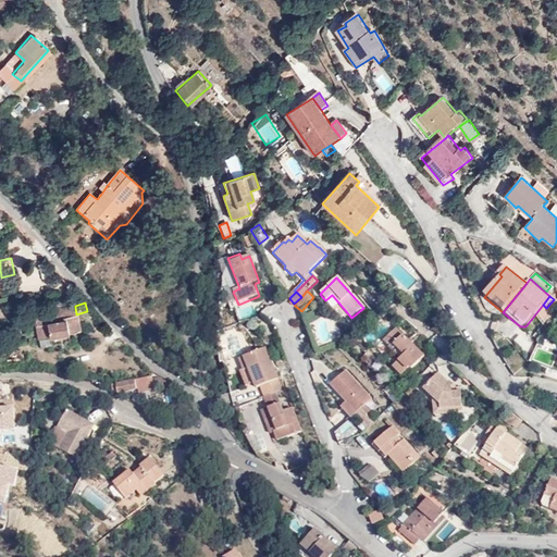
[(81,332),(76,314),(75,307),(50,312),(50,317),(34,321),(38,341),(81,332)]
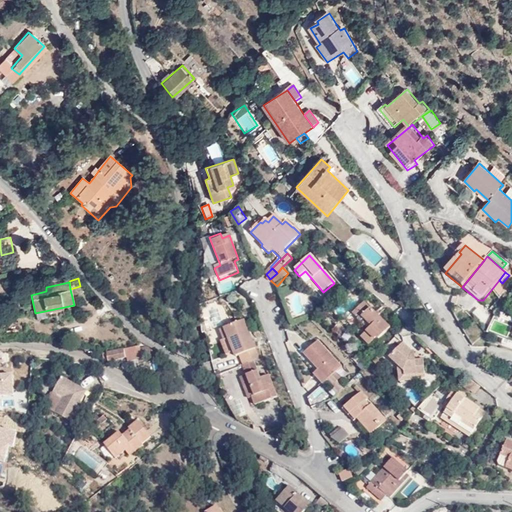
[(378,341),(389,328),(363,302),(352,314),(357,318),(357,320),(368,330),(361,338),(369,346),(376,339),(378,341)]
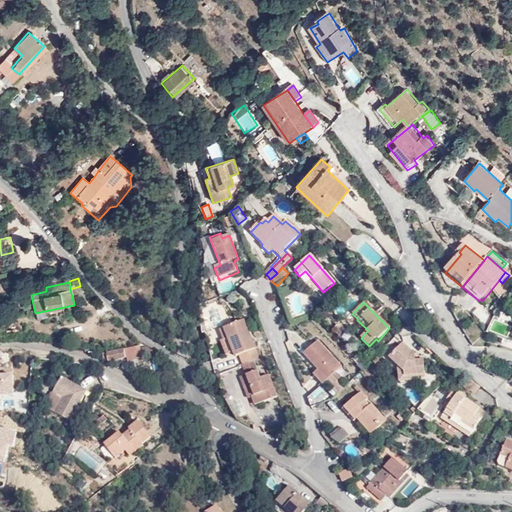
[(475,310),(471,319),(487,326),(491,317),(475,310)]
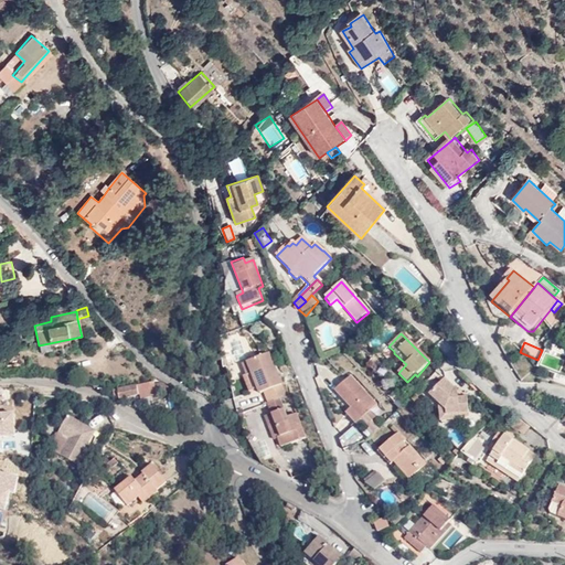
[(264,394),(266,400),(284,392),(268,354),(242,364),(246,376),(251,374),(257,390),(259,395),(264,394)]
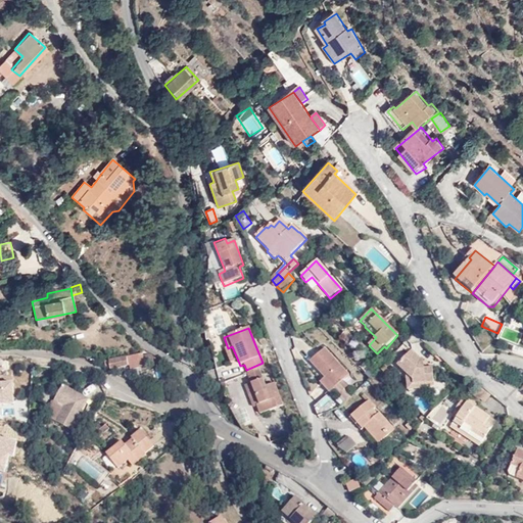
[(230,364),(238,361),(232,346),(228,348),(224,349),(230,364)]
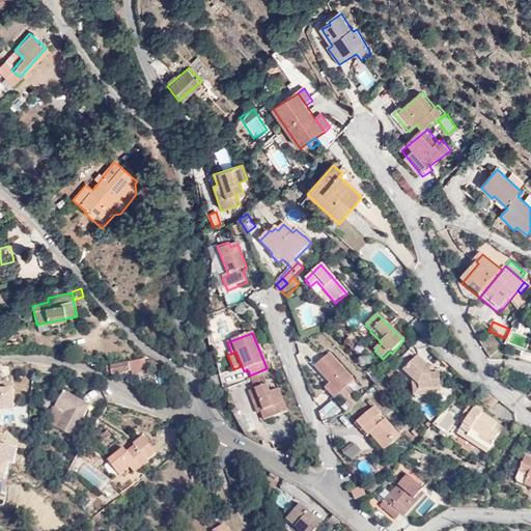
[(334,399),(354,382),(329,355),(314,368),(329,385),(325,389),(334,399)]
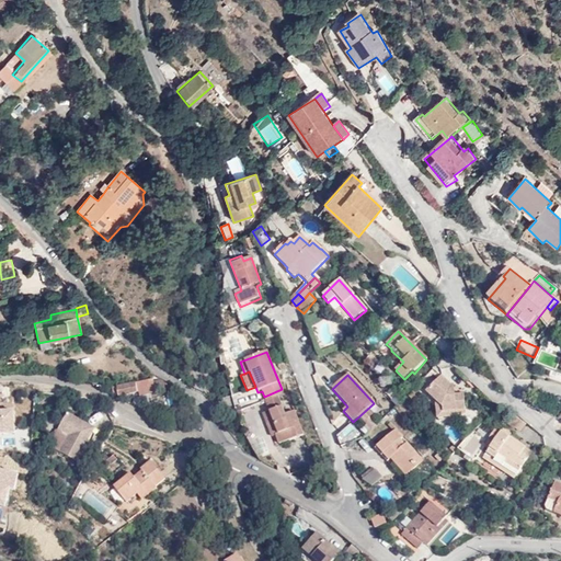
[(456,411),(465,410),(464,396),(455,396),(448,397),(446,395),(450,387),(439,377),(426,393),(435,401),(437,420),(457,416),(456,416),(456,411)]
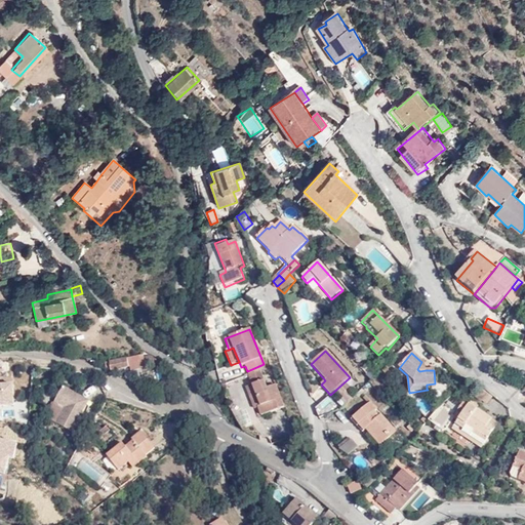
[(145,364),(143,354),(109,361),(112,371),(145,364)]
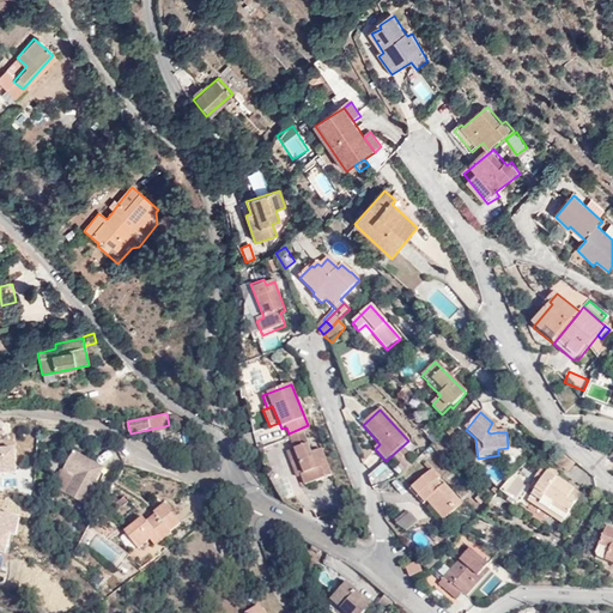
[(308,425),(289,434),(290,438),(302,432),(310,430),(308,425)]
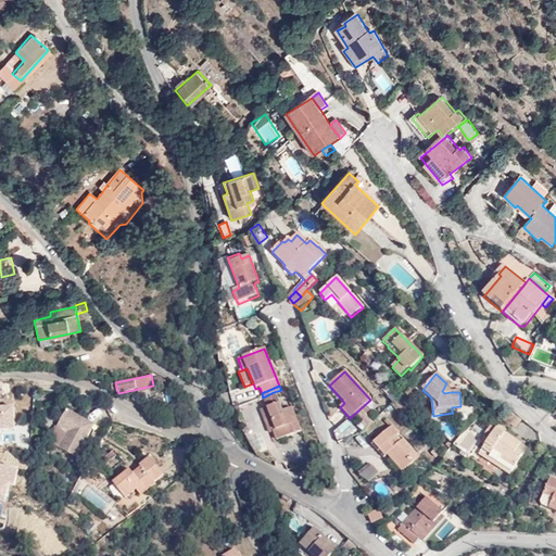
[(274,392),(263,397),(262,397),(267,407),(278,404),(274,392)]
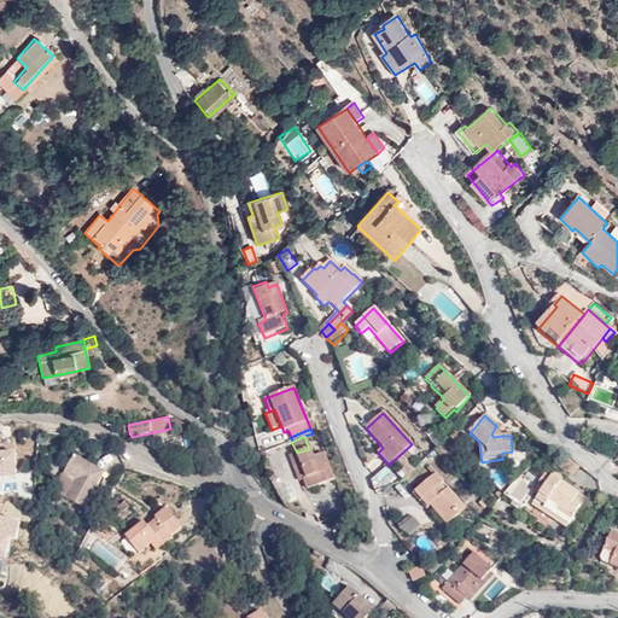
[(309,449),(297,453),(296,454),(305,478),(302,479),(303,482),(307,491),(334,481),(324,454),(314,458),(309,449)]
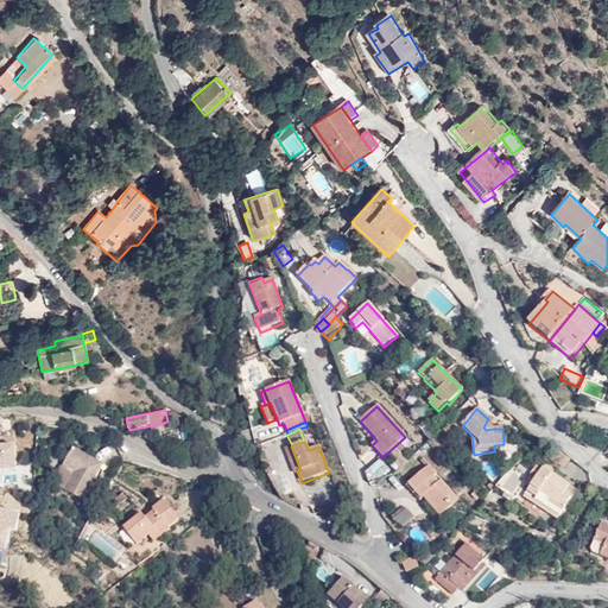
[(89,460),(90,456),(70,445),(61,462),(74,469),(64,487),(81,496),(97,464),(89,460)]
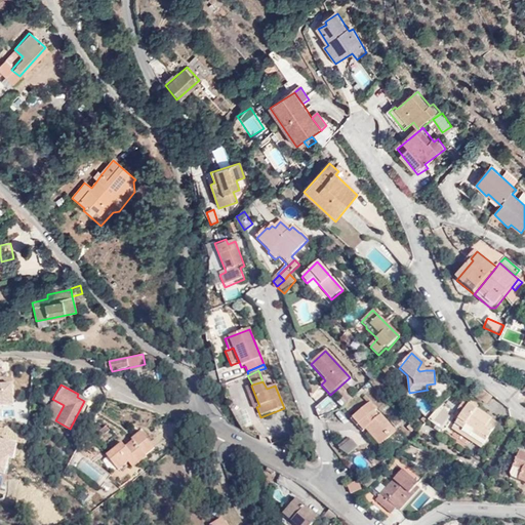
[(259,406),(251,386),(244,389),(253,410),(257,409),(256,407),(259,406)]
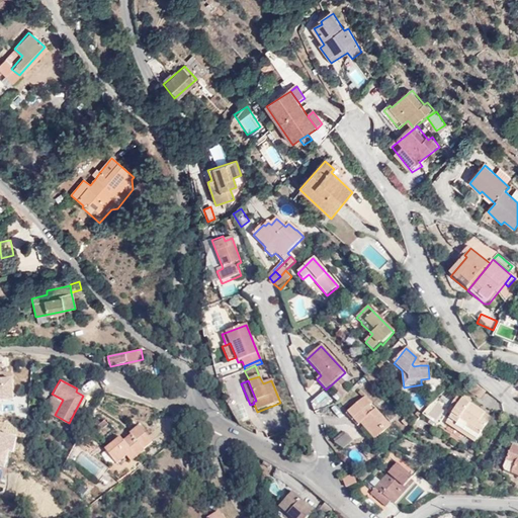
[(470,387),(482,396),(486,392),(473,383),(470,387)]
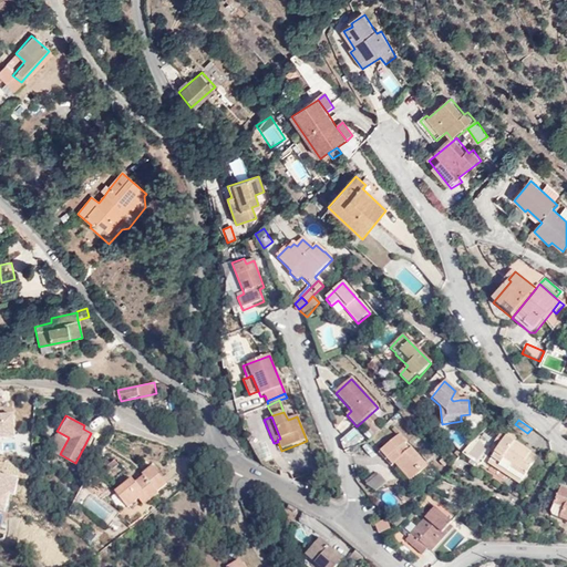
[(524,437),(527,433),(515,424),(512,429),(524,437)]
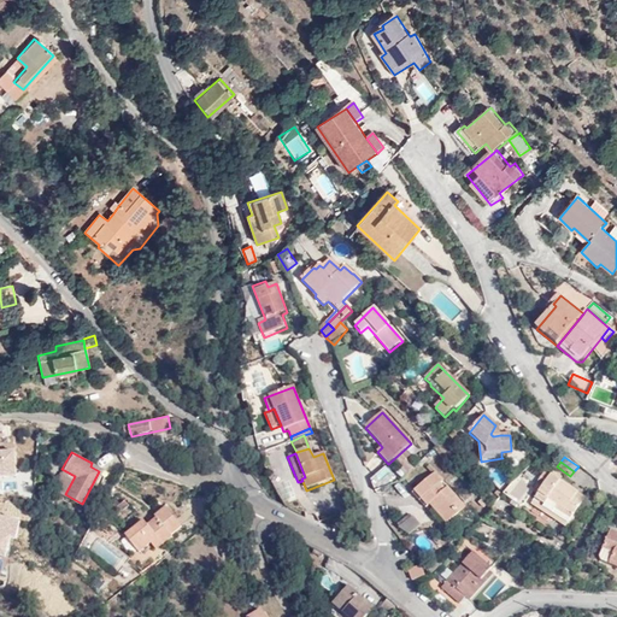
[(566,526),(574,516),(581,505),(579,503),(574,499),(576,494),(577,493),(550,475),(548,476),(545,474),(536,486),(541,489),(530,505),(565,528),(566,526)]
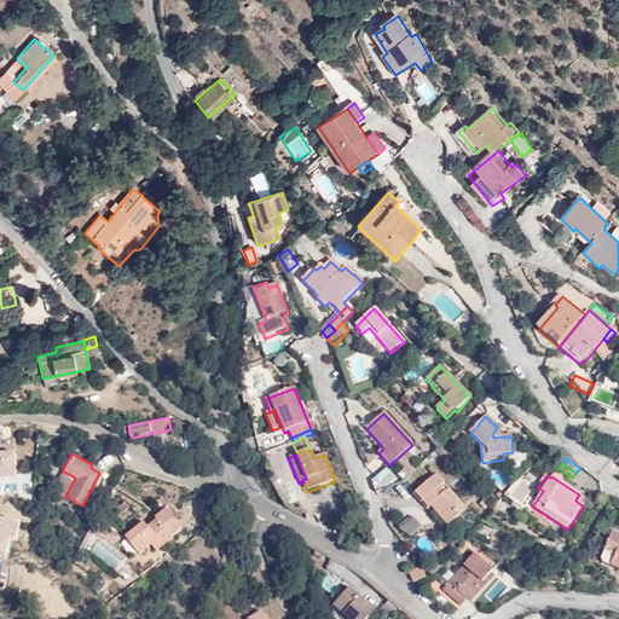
[(452,531),(470,515),(447,490),(446,492),(441,486),(443,485),(435,476),(412,496),(427,512),(431,508),(452,531)]
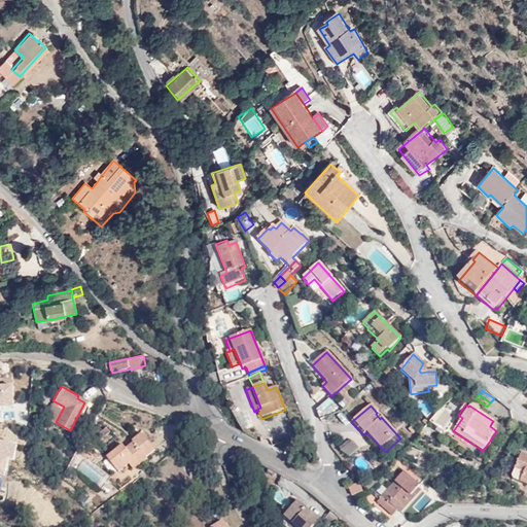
[(147,454),(156,448),(143,429),(134,436),(135,440),(127,445),(125,443),(108,455),(119,470),(131,462),(135,467),(149,457),(147,454)]
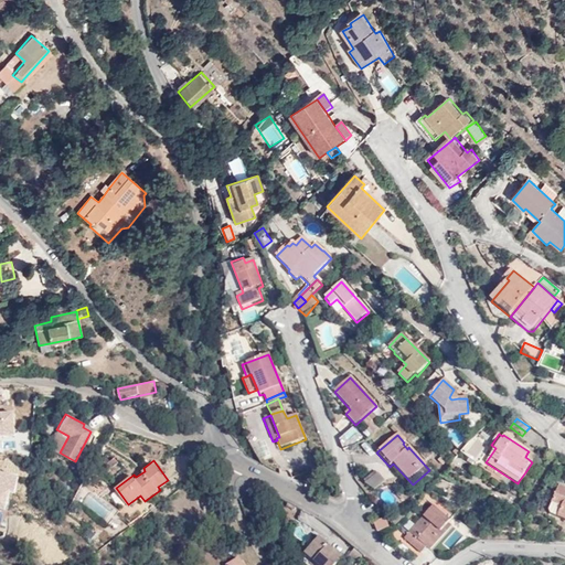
[(372,494),(385,483),(375,471),(362,482),(372,494)]
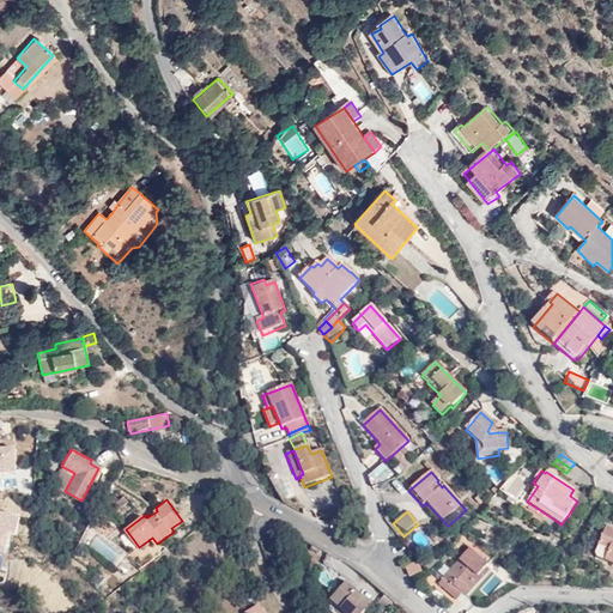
[(575,515),(570,513),(563,522),(569,525),(575,515)]
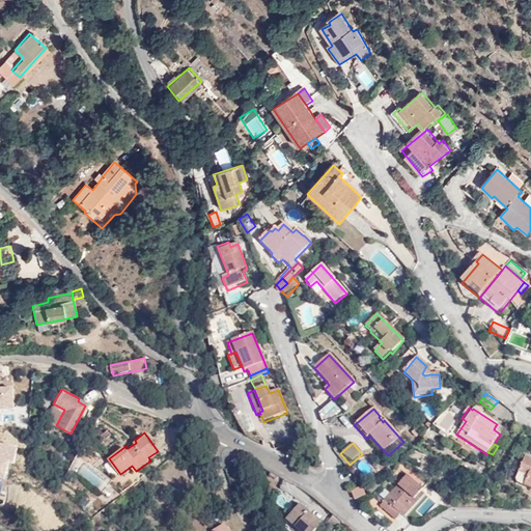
[(515,480),(516,481),(530,486),(530,459),(525,457),(515,480)]
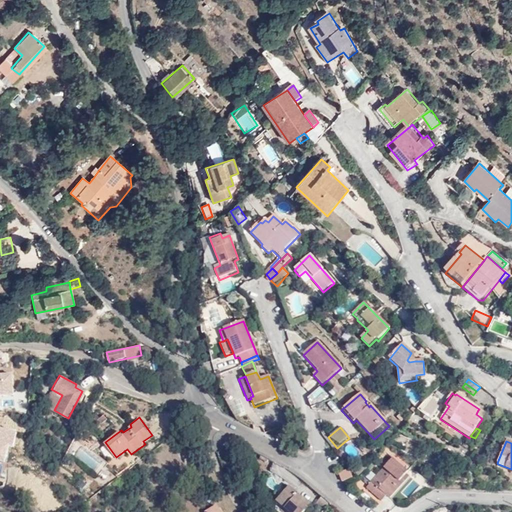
[(386,497),(406,474),(411,468),(395,455),(366,489),(381,502),(386,497)]
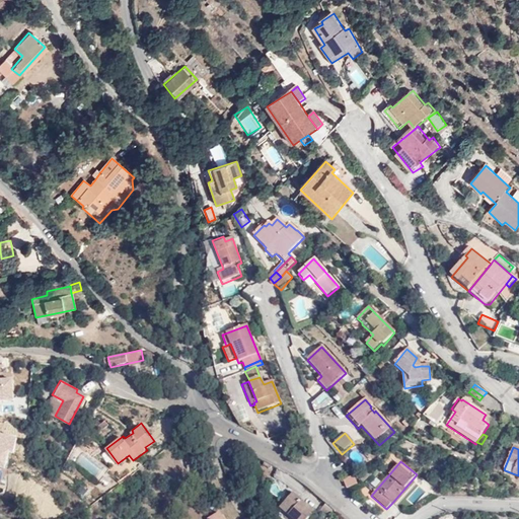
[(518,475),(505,470),(505,473),(518,478),(518,475)]
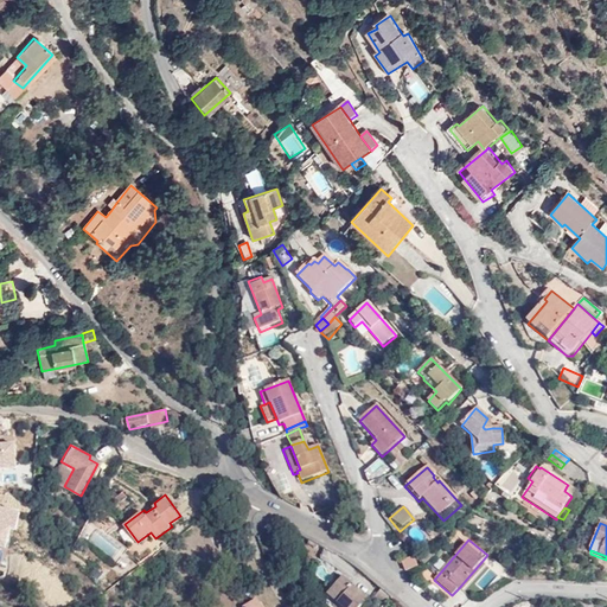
[(407,573),(419,568),(411,558),(402,562),(407,573)]
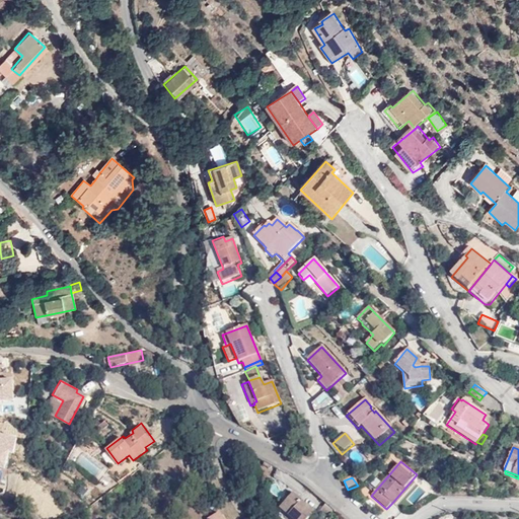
[(415,484),(412,480),(391,504),(395,507),(415,484)]
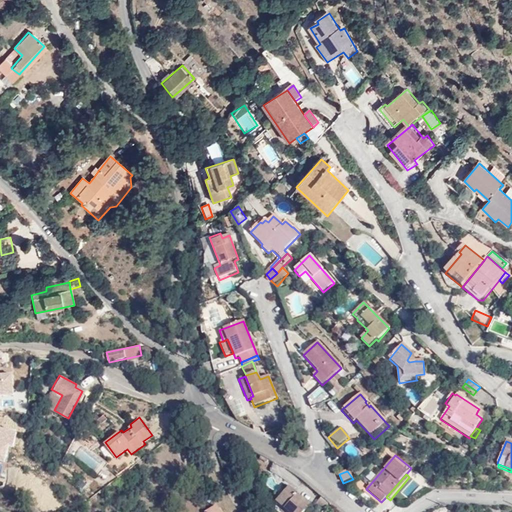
[(279,511),(301,511),(303,510),(284,489),(270,502),(279,511)]
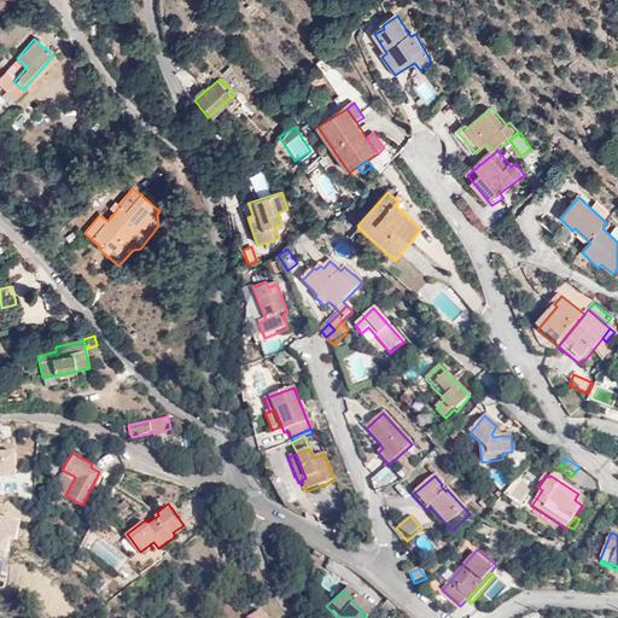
[(382,617),(390,611),(380,601),(368,612),(375,617),(382,617)]
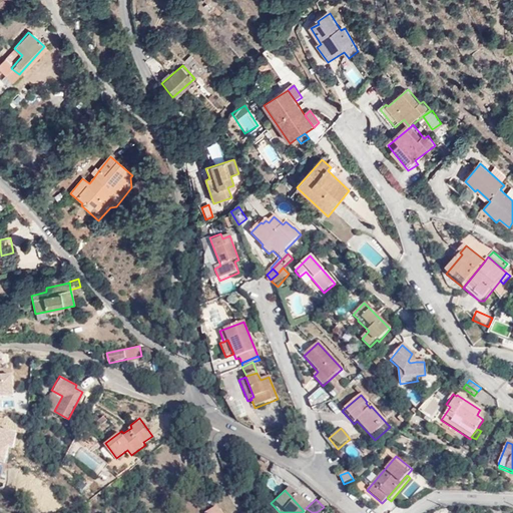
[(219,512),(215,504),(201,512),(219,512)]
